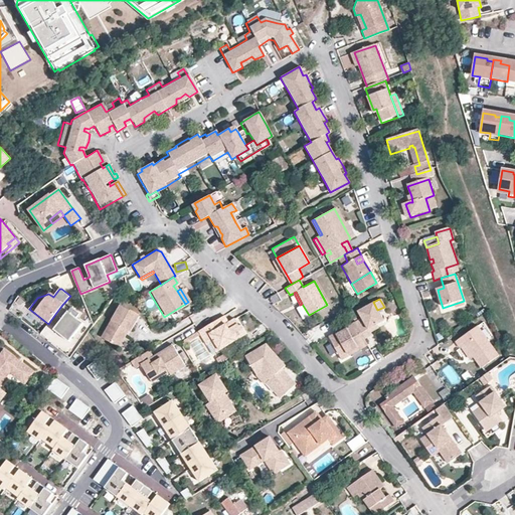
[(357,326),(363,338),(370,334),(369,331),(367,328),(382,319),(377,310),(373,302),(358,311),(364,322),(357,326)]
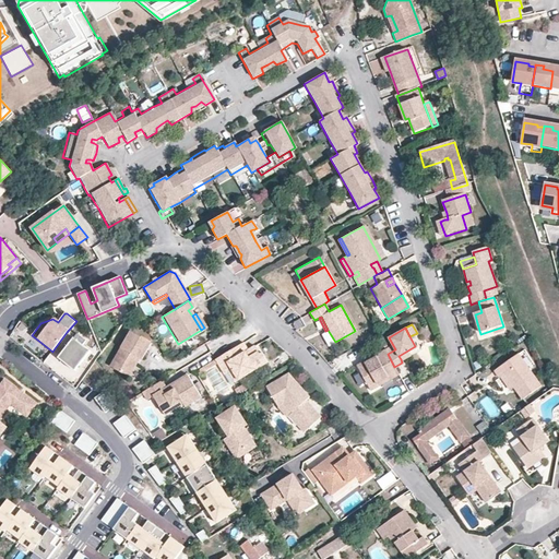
[(335,342),(328,330),(325,331),(321,333),(329,346),(335,342)]
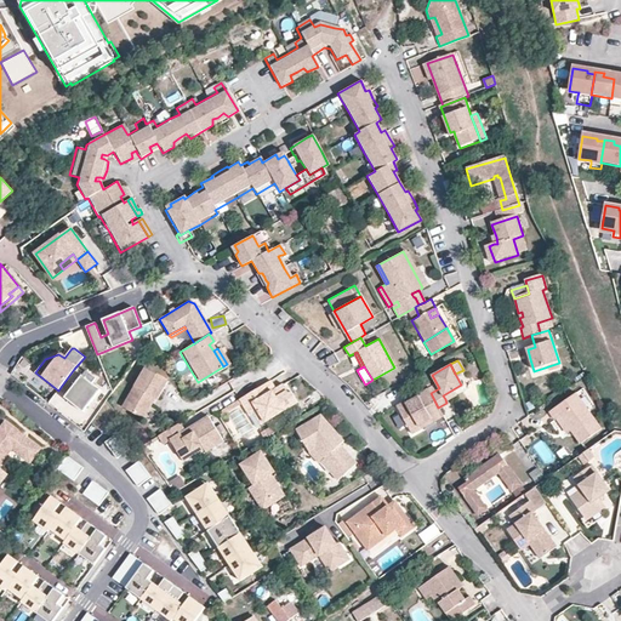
[(74,369),(61,387),(68,393),(64,398),(83,411),(101,389),(92,382),(96,379),(86,371),(83,376),(74,369)]
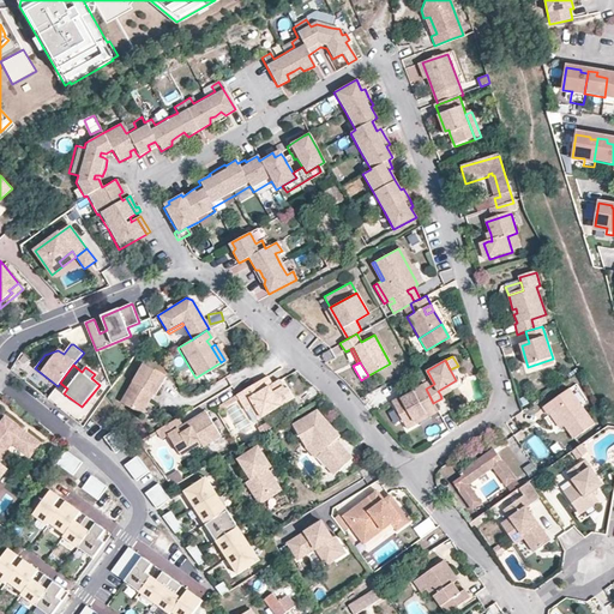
[(167,378),(144,365),(121,404),(139,414),(150,393),(154,395),(156,396),(167,378)]
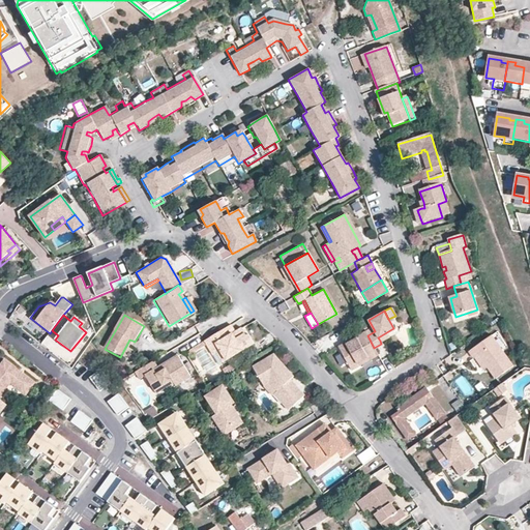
[(231,324),(204,341),(211,351),(217,347),(226,360),(255,343),(248,333),(243,336),(238,329),(235,331),(231,324)]
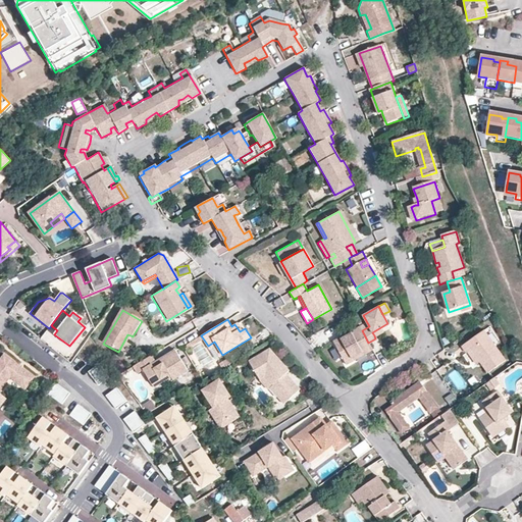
[(362,330),(359,325),(332,341),(346,364),(355,358),(354,356),(364,351),(365,353),(372,349),(368,343),(362,330)]
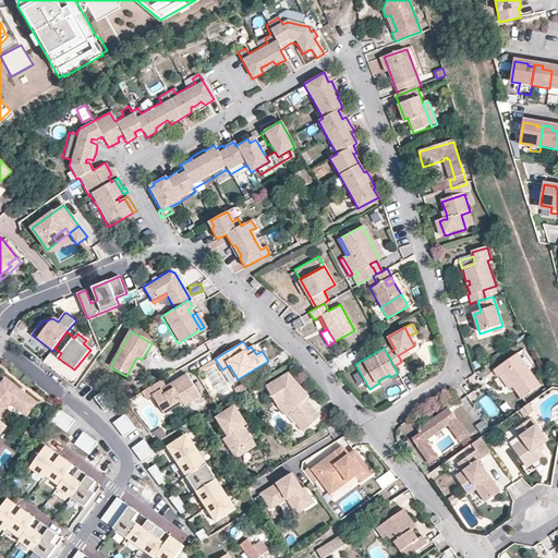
[(541,386),(518,354),(494,371),(499,378),(501,377),(505,375),(513,388),(522,399),(541,386)]
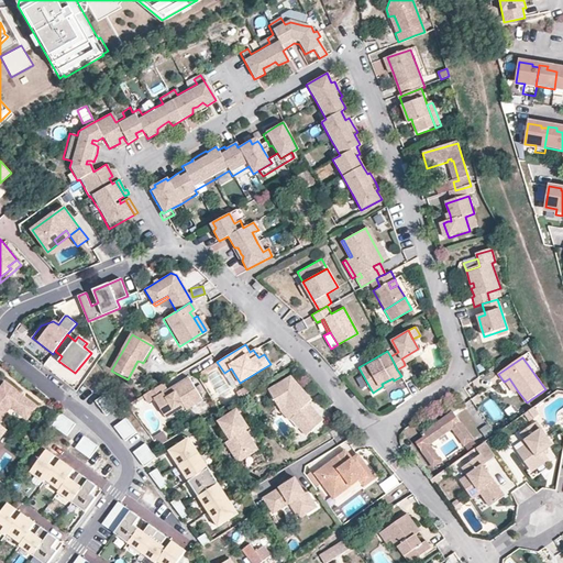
[(130,382),(141,362),(138,361),(128,379),(130,382)]
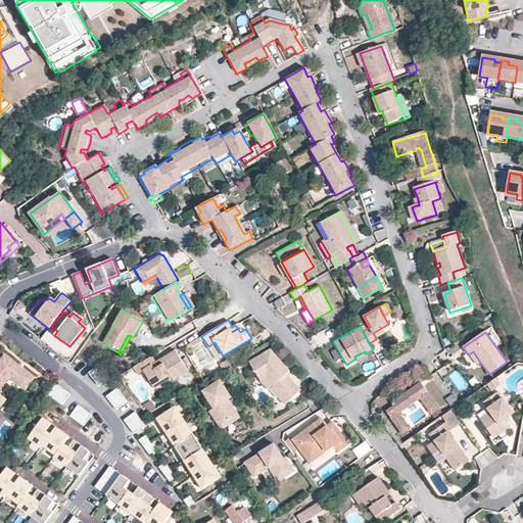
[(215,342),(208,346),(210,350),(214,348),(220,358),(223,355),(215,342)]
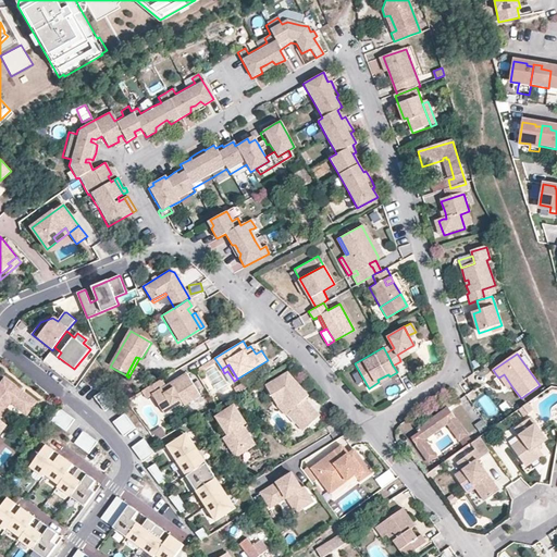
[(155,394),(164,410),(183,398),(185,401),(186,405),(202,395),(188,372),(178,379),(181,382),(175,385),(173,382),(168,386),(163,379),(144,391),(148,398),(155,394)]
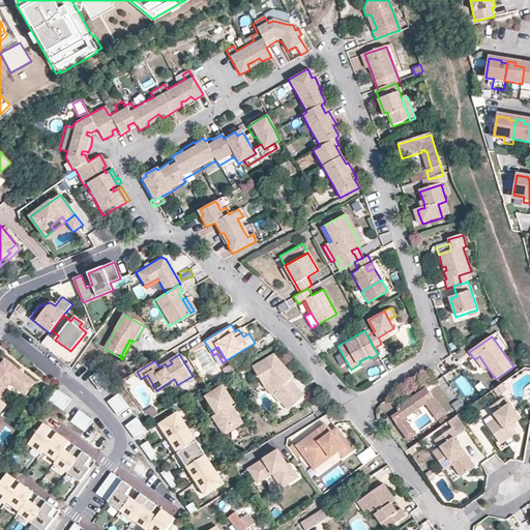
[(294,377),(274,354),(253,366),(264,386),(270,382),(286,400),(282,403),(289,410),(304,395),(298,388),(293,392),(288,387),(288,382),(291,379),(294,377)]
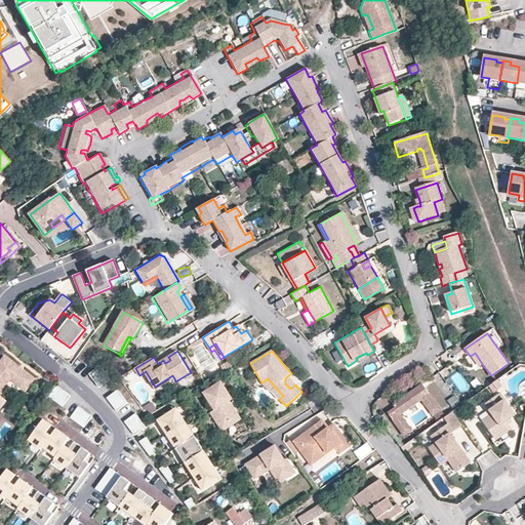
[(483,365),(475,353),(472,355),(480,367),(483,365)]
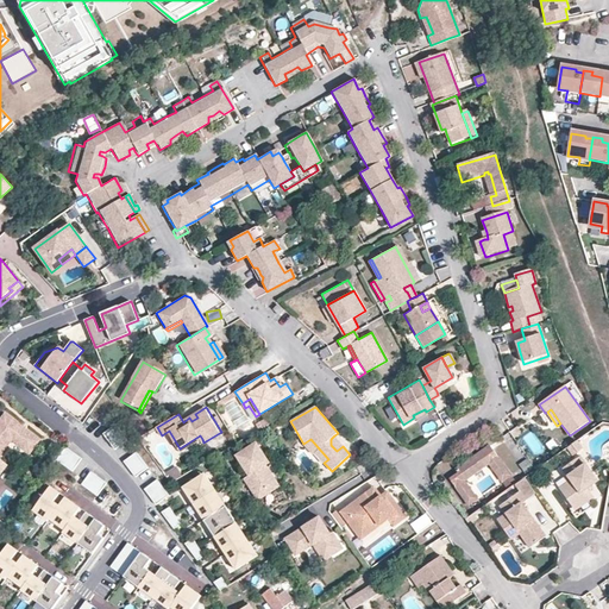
[(5,413),(0,419),(0,456),(7,447),(12,440),(25,450),(30,454),(41,440),(26,428),(23,426),(5,413)]
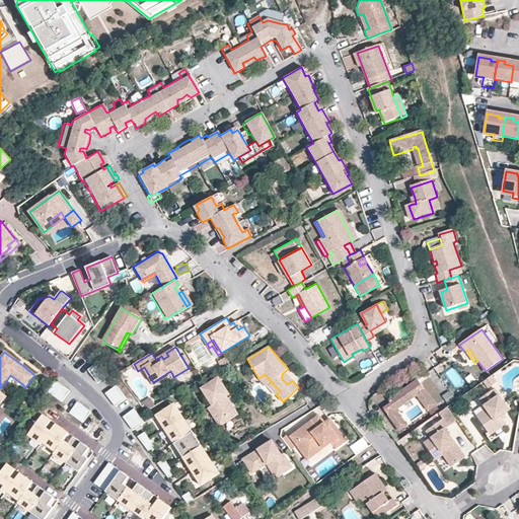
[(364,369),(372,363),(368,358),(360,363),(364,369)]
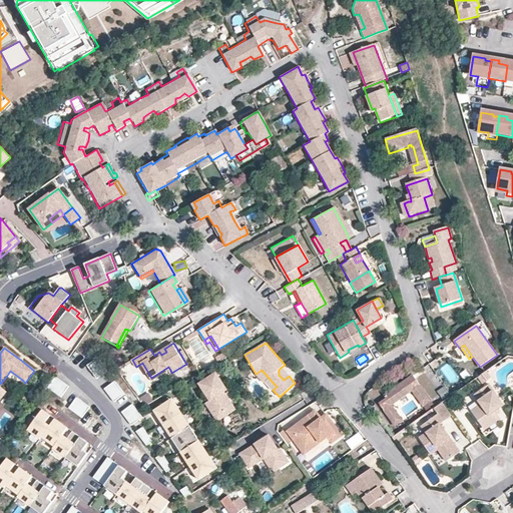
[(92,373),(103,365),(98,358),(87,366),(92,373)]
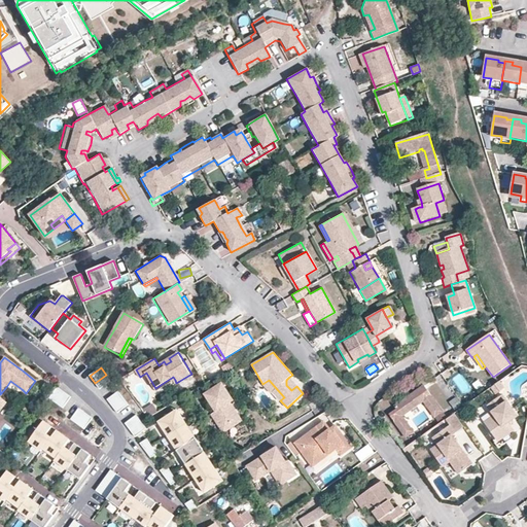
[(106,375),(95,383),(100,389),(111,381),(106,375)]
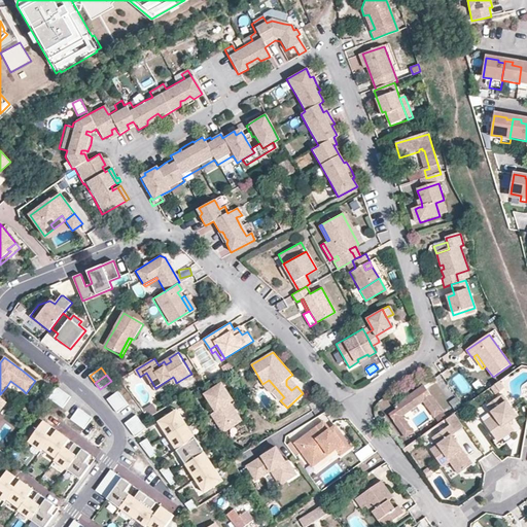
[(173,377),(155,388),(157,391),(175,380),(173,377)]
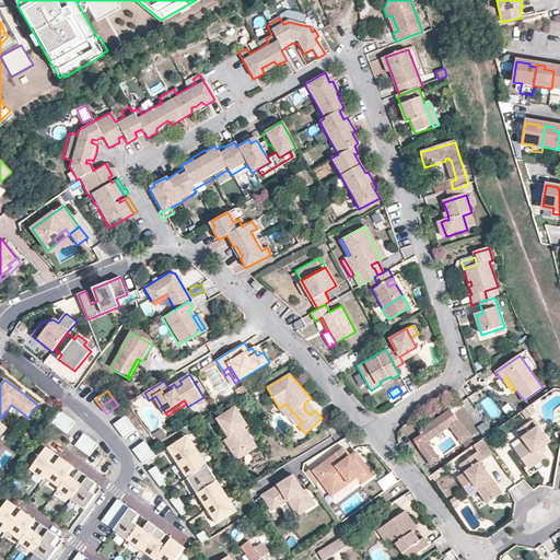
[(315,410),(307,400),(304,404),(304,409),(310,415),(315,410)]
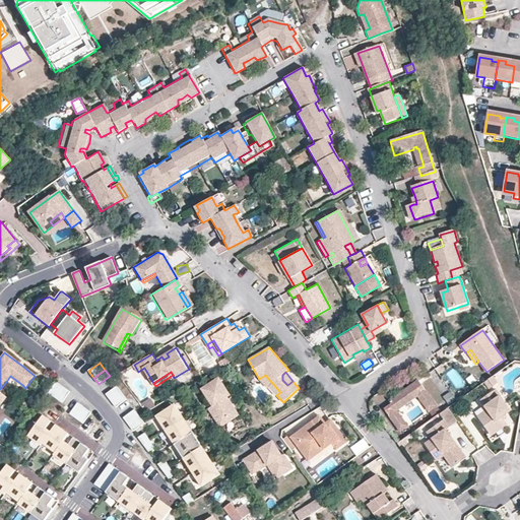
[(280,392),(265,375),(259,379),(267,388),(269,387),(276,395),(280,392)]
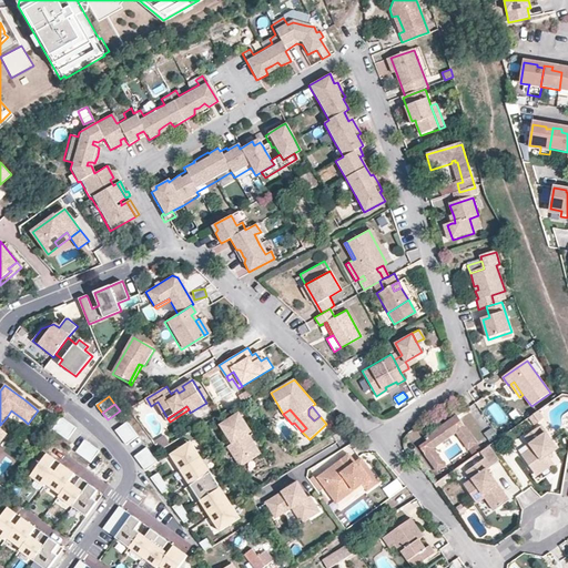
[(11,411),(7,417),(19,426),(23,419),(11,411)]
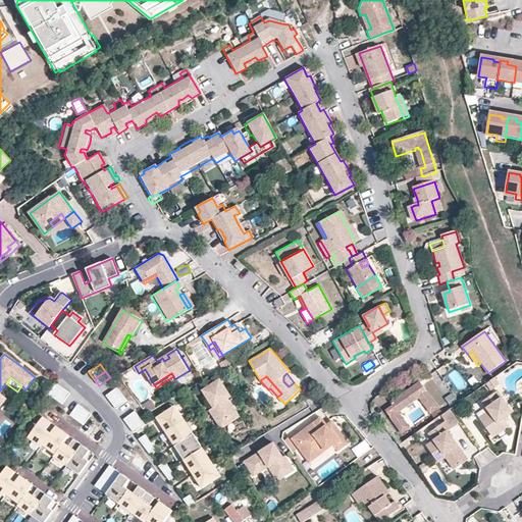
[(424,383),(422,379),(414,384),(417,388),(424,383)]
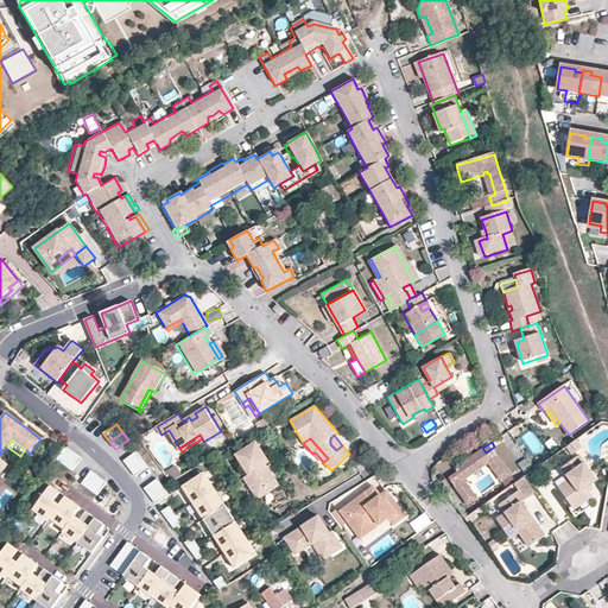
[(270,463),(255,443),(235,456),(248,475),(244,479),(258,500),(279,486),(270,472),(267,473),(264,467),(266,466),(270,463)]
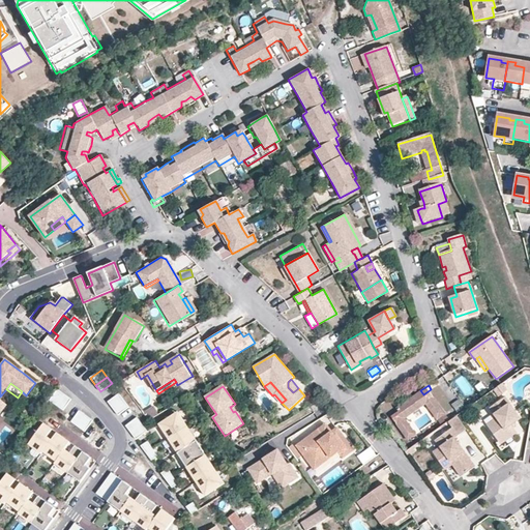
[(57,406),(65,394),(57,389),(50,401),(57,406)]
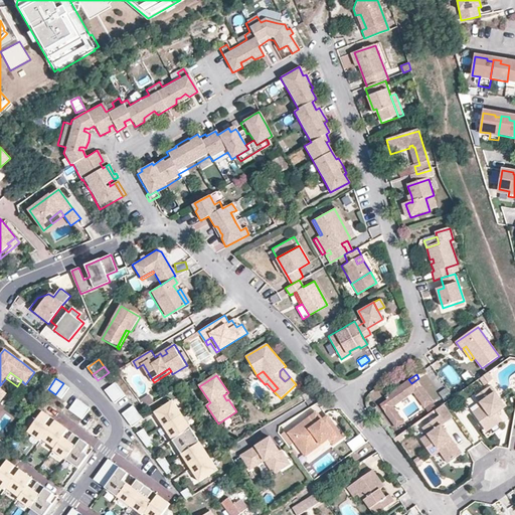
[(411,383),(408,379),(407,380),(387,394),(389,398),(381,404),(397,426),(402,422),(405,420),(394,405),(415,390),(426,406),(435,400),(418,378),(411,383)]
